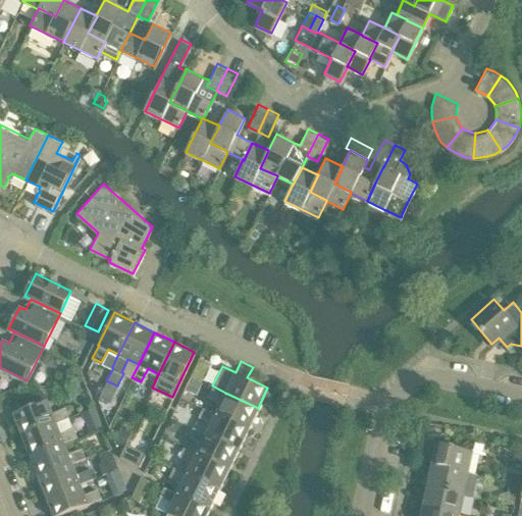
[(195,366),(191,374),(192,374),(201,378),(204,370),(196,366),(195,366)]
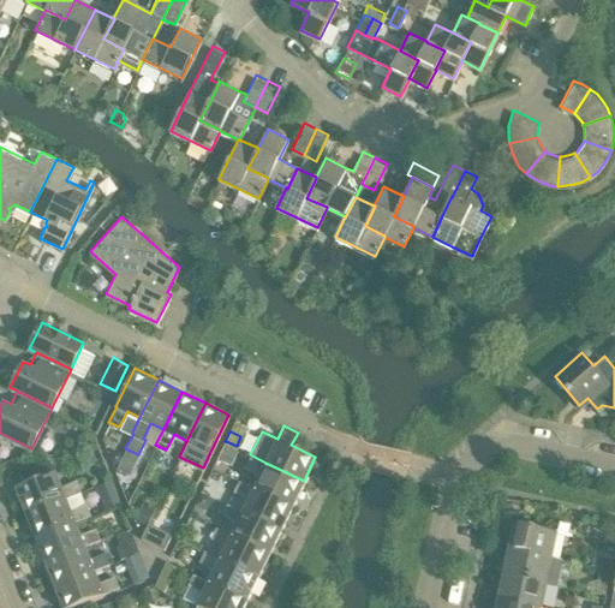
[(225,441),(219,454),(231,462),(238,448),(225,442),(225,441)]
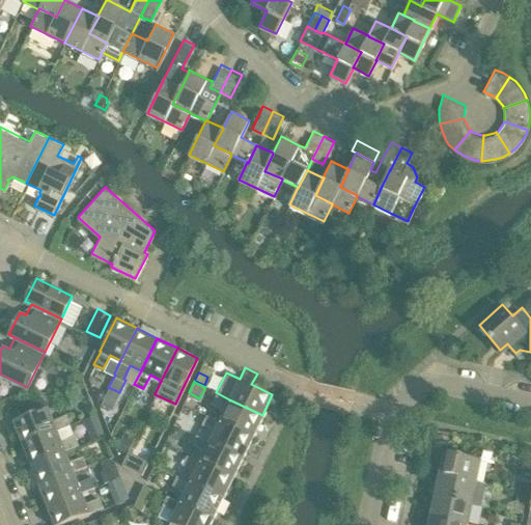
[(98,387),(94,391),(100,404),(106,391),(103,387),(98,387)]
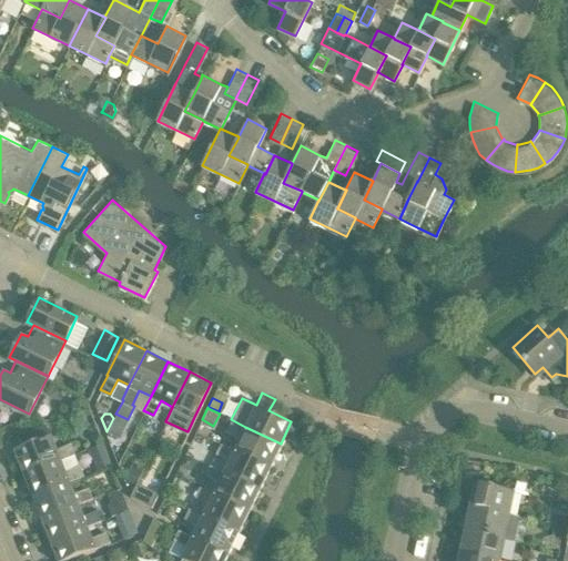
[(231,419),(226,429),(241,437),(235,448),(270,465),(281,444),(245,427),(231,419)]
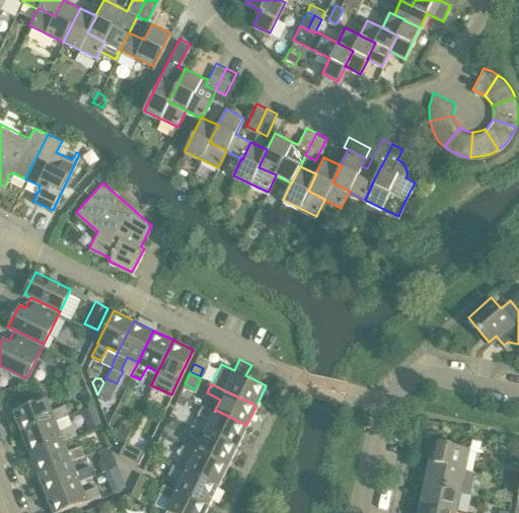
[(13,410),(21,431),(55,418),(68,412),(65,402),(51,408),(42,385),(16,395),(20,407),(13,410)]
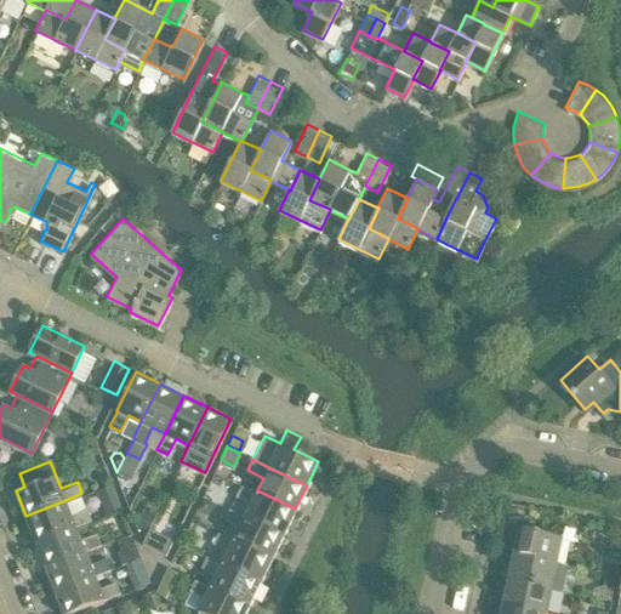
[(112,481),(97,487),(106,510),(120,504),(119,500),(112,481)]
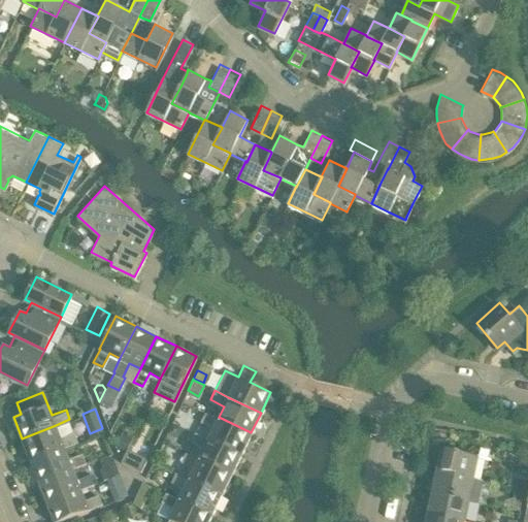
[(205,411),(200,420),(213,426),(208,436),(241,453),(251,432),(219,417),(205,411)]
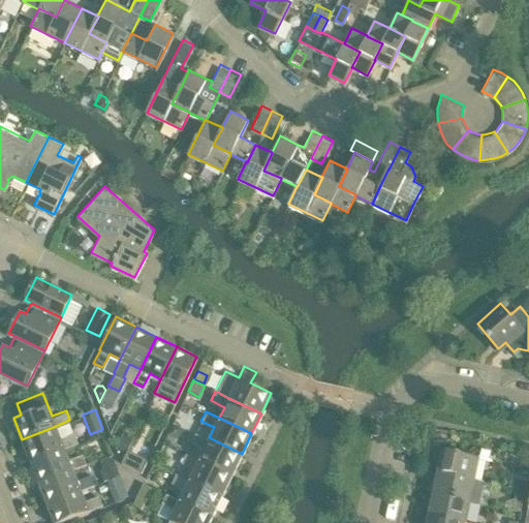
[(173,423),(168,431),(174,433),(180,431),(182,426),(174,421),(173,423)]
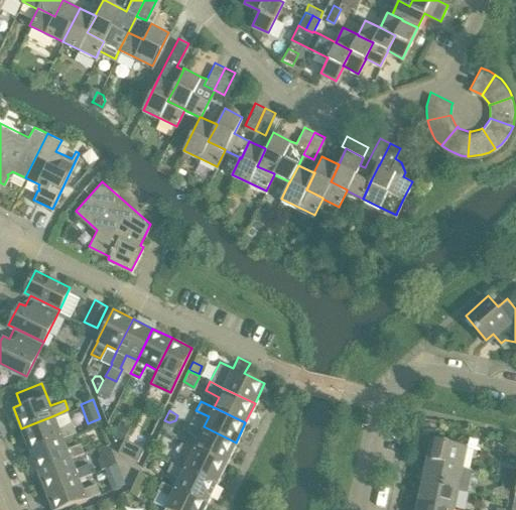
[(58,425),(54,415),(21,428),(29,449),(62,435),(76,429),(72,420),(58,425)]
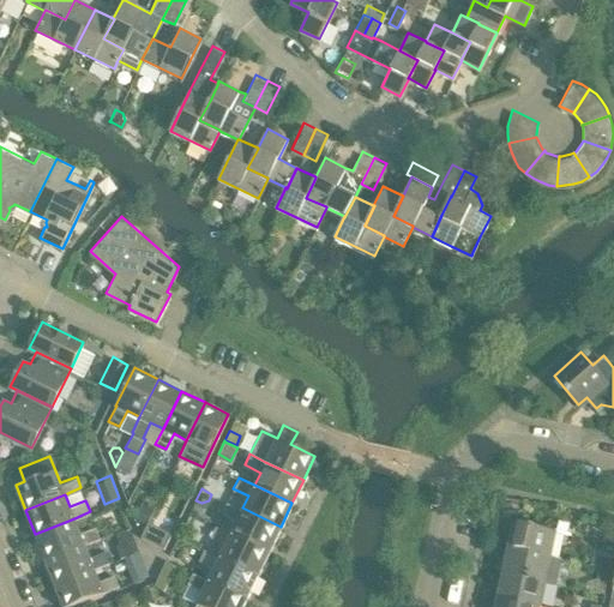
[(142,500),(134,516),(146,522),(154,506),(142,500)]
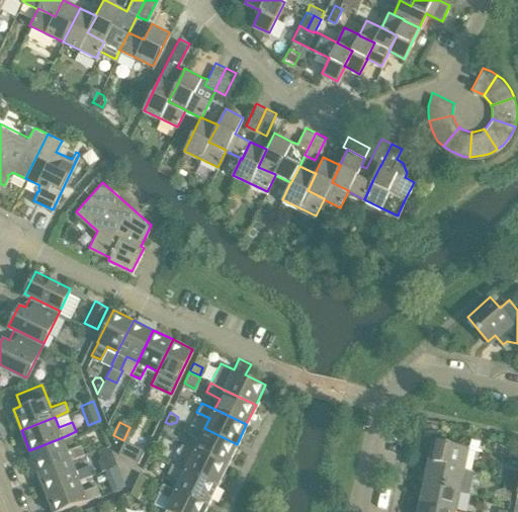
[(191,422),(187,431),(200,437),(195,448),(227,463),(237,444),(204,428),(191,422)]
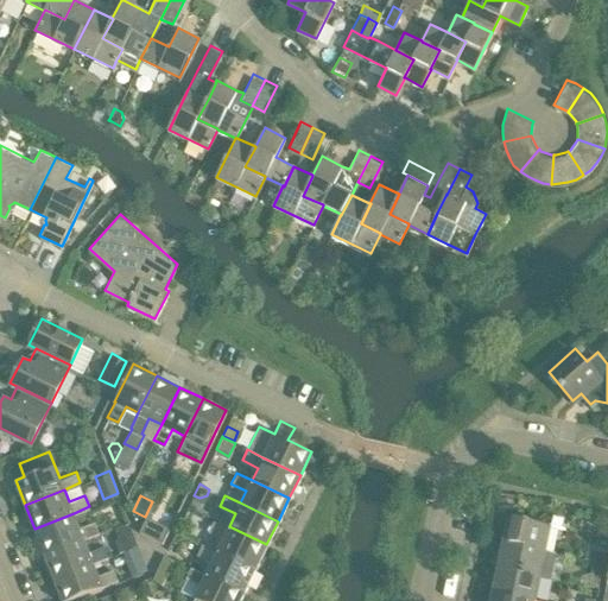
[(78,526),(74,513),(35,529),(44,552),(83,537),(99,531),(94,519),(78,526)]
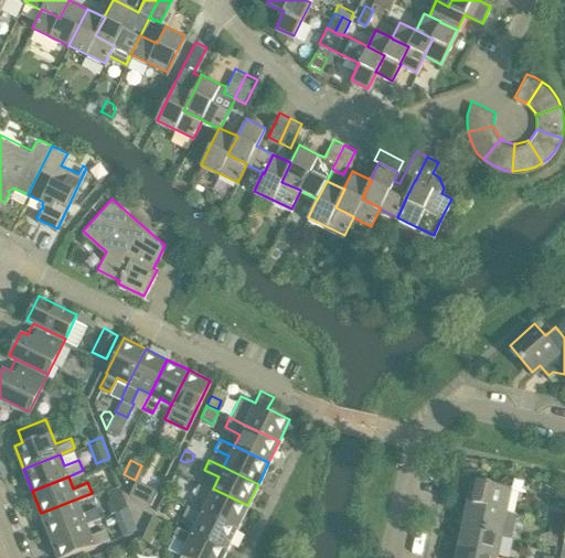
[(151,502),(158,487),(137,476),(130,491),(151,502)]
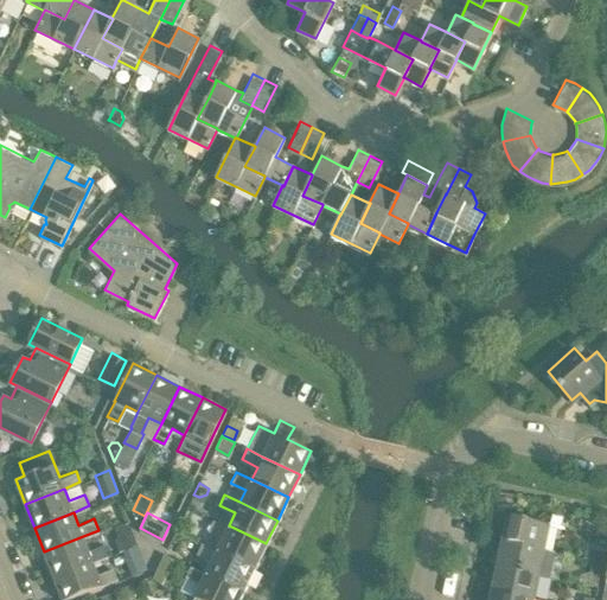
[(544,548),(549,523),(508,514),(503,538),(544,548)]
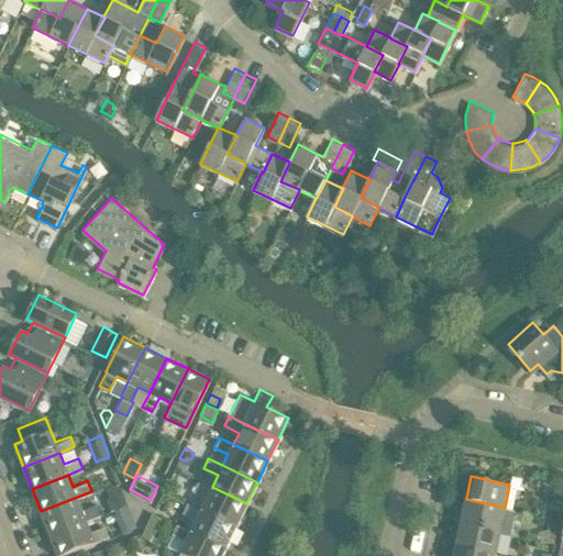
[(198,479),(192,489),(207,497),(201,508),(236,525),(246,503),(212,487),(198,479)]
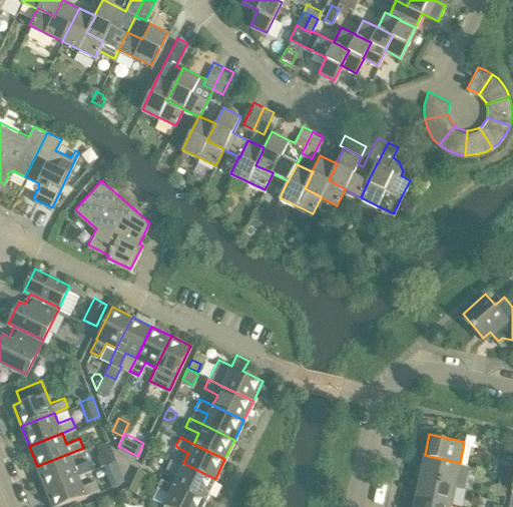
[(115,458),(108,438),(96,443),(100,452),(97,454),(101,464),(115,458)]
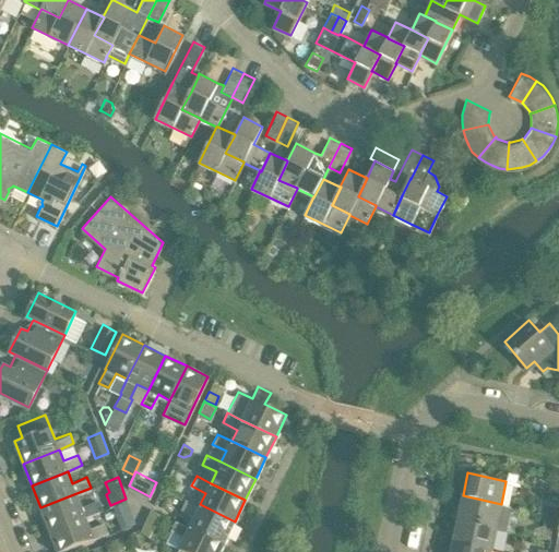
[(81,505),(76,493),(40,507),(49,529),(85,515),(99,510),(95,499),(81,505)]
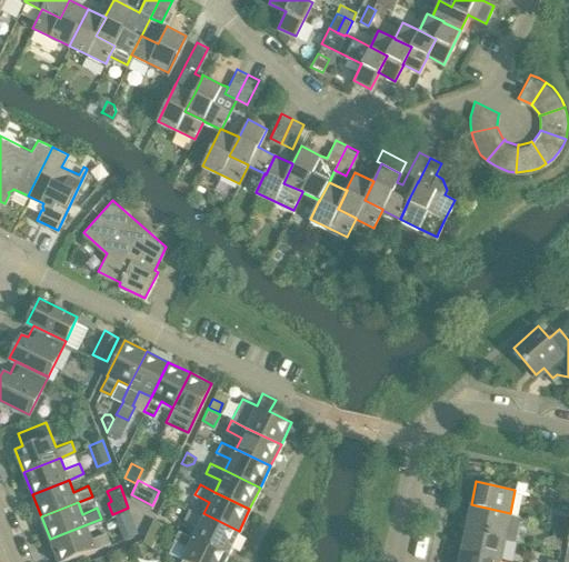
[(515,538),(520,515),(510,513),(471,504),(466,527),(506,535),(515,538)]
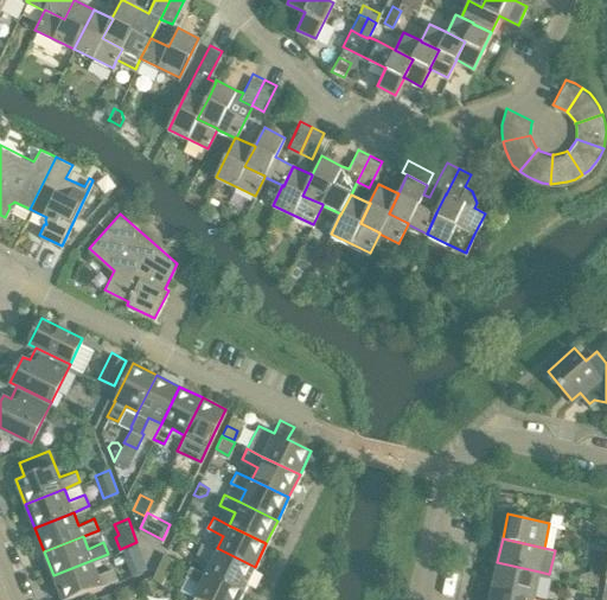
[(202,541),(197,551),(212,559),(206,572),(243,589),(255,567),(217,548),(202,541)]
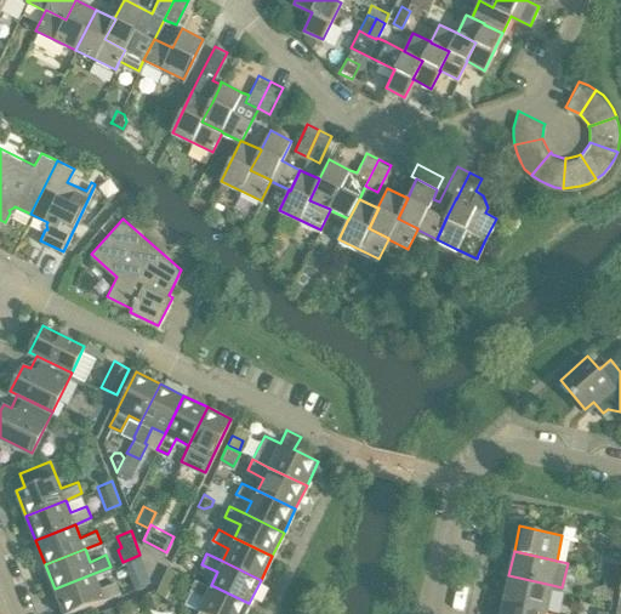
[(616,573),(619,561),(608,558),(605,570),(616,573)]
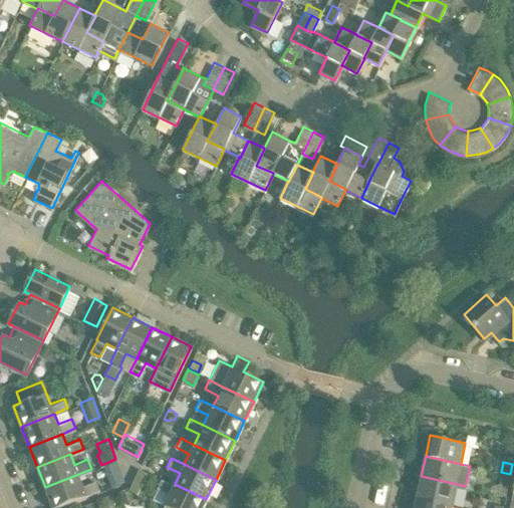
[(508,484),(510,474),(501,472),(499,482),(508,484)]
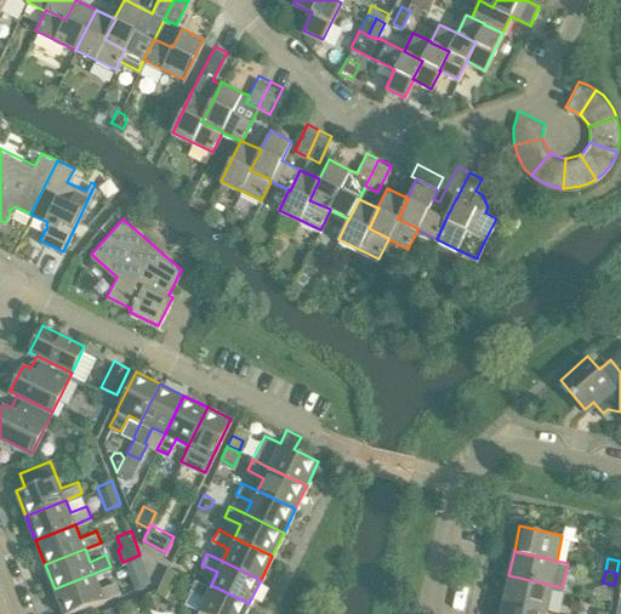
[(100,586),(95,573),(55,589),(64,613),(104,598),(104,597),(120,591),(115,580),(100,586)]
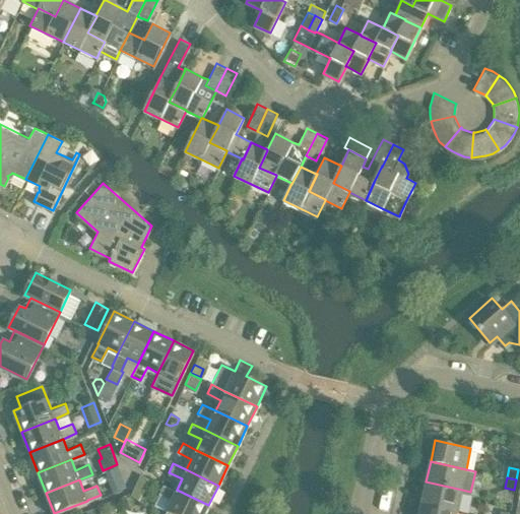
[(458,509),(462,490),(426,482),(421,502),(458,509)]
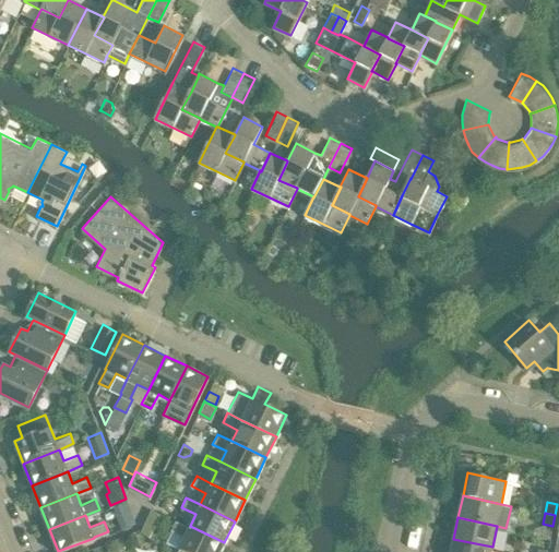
[(143,526),(141,528),(150,535),(156,524),(146,518),(143,526)]
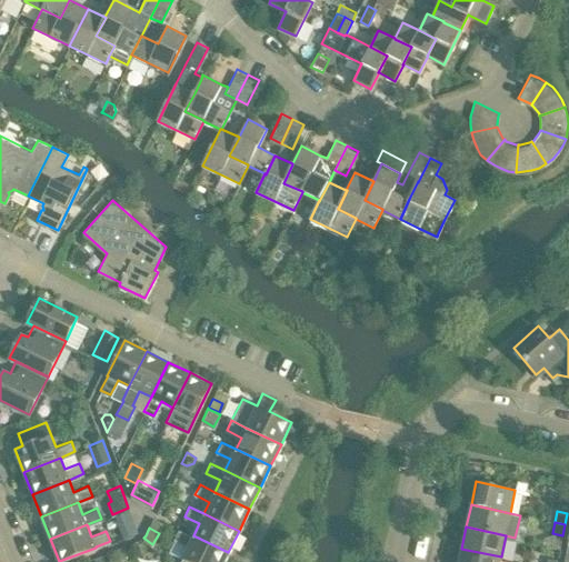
[(179,528),(173,538),(188,545),(182,558),(179,561),(222,561),(228,552),(193,535),(179,528)]
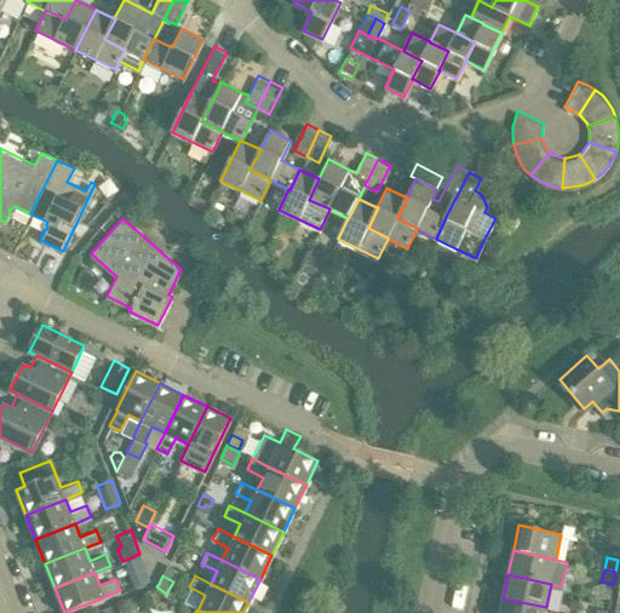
[(142,590),(131,595),(136,606),(147,601),(142,590)]
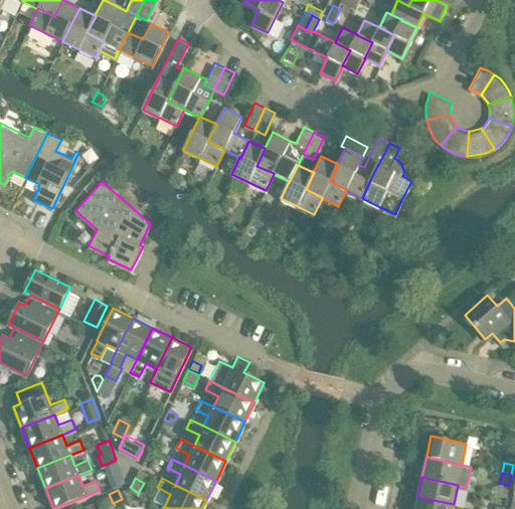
[(452,508),(454,504),(417,497),(414,508),(452,508)]
